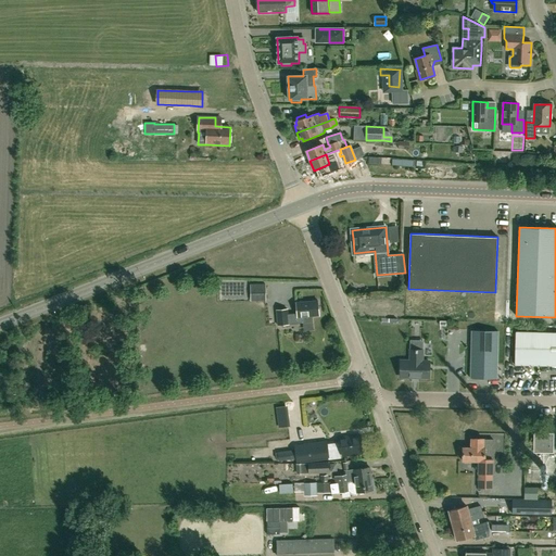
[(266,295),(265,283),(250,283),(250,295),(266,295)]
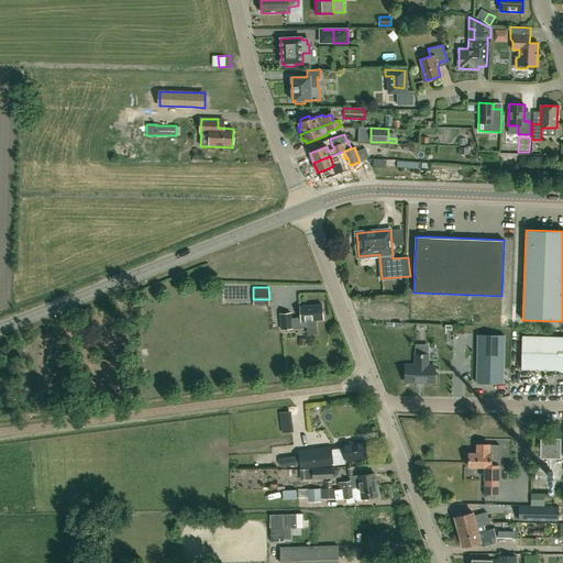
[(323,319),(322,304),(300,306),(300,317),(291,318),(290,312),(279,313),(282,329),(293,328),(309,327),(308,321),(323,319)]
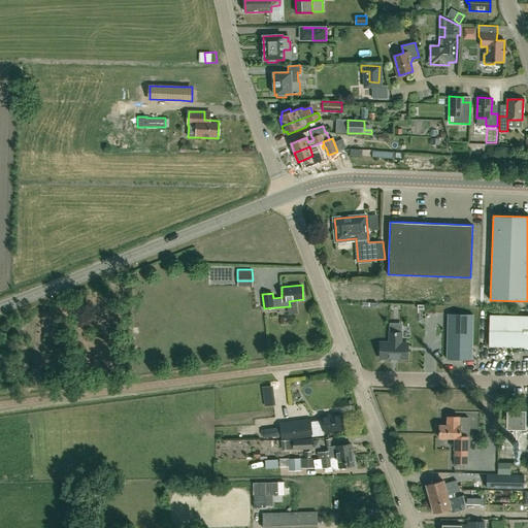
[(447,359),(472,360),(473,314),(448,314),(447,359)]
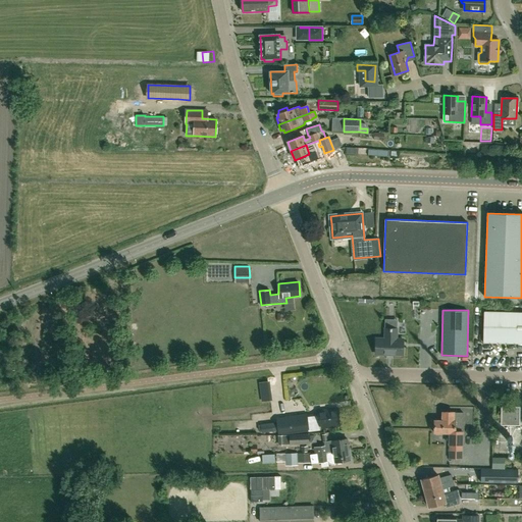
[(521,343),(521,312),(483,312),(483,343),(521,343)]
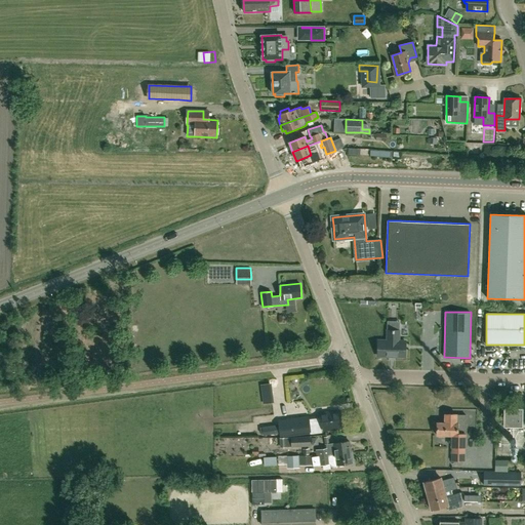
[(377,356),(405,357),(405,341),(399,341),(399,331),(395,331),(395,330),(392,330),(392,331),(388,331),(387,340),(378,340),(377,356)]
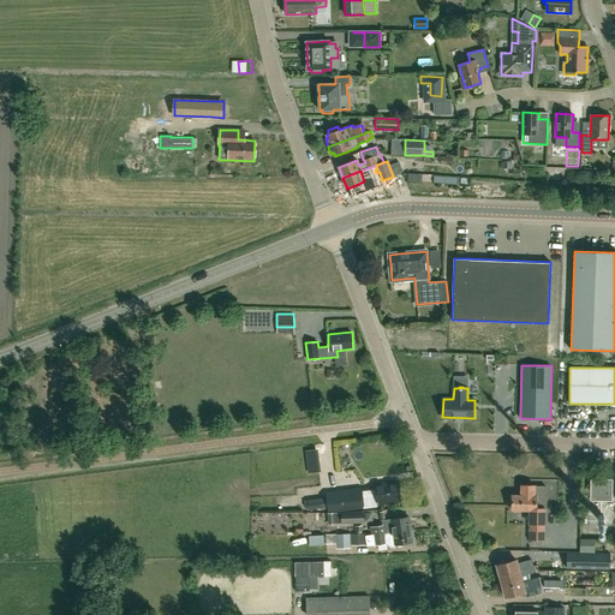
[(611,501),(613,479),(590,478),(590,501),(611,501)]
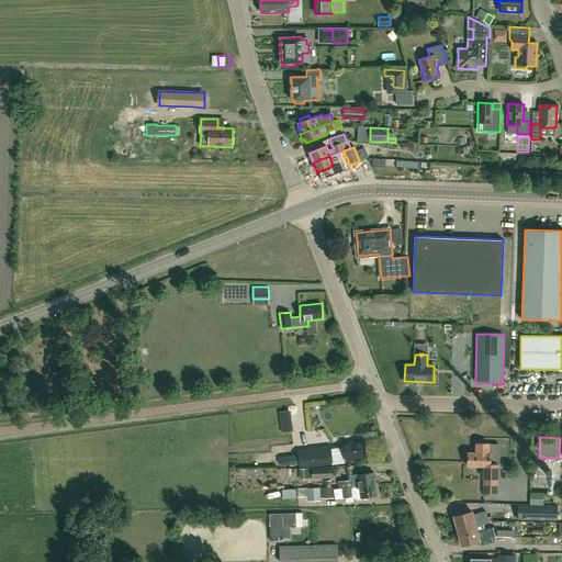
[(343,453),(345,463),(345,462),(367,459),(366,454),(364,439),(341,442),(343,453)]
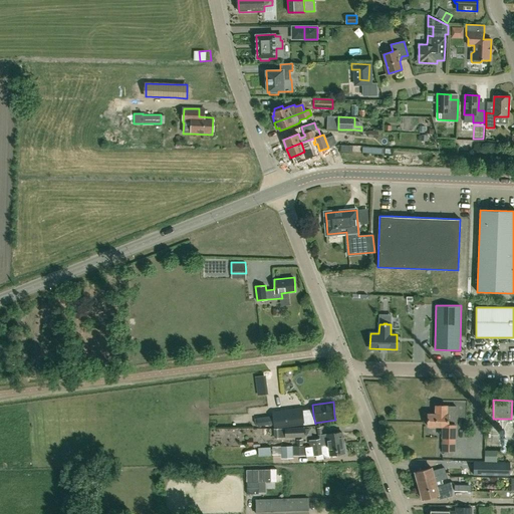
[(443,427),(442,438),(442,452),(455,452),(455,438),(455,426),(454,426),(455,408),(455,407),(447,407),(447,406),(435,406),(435,415),(428,415),(428,426),(443,427)]
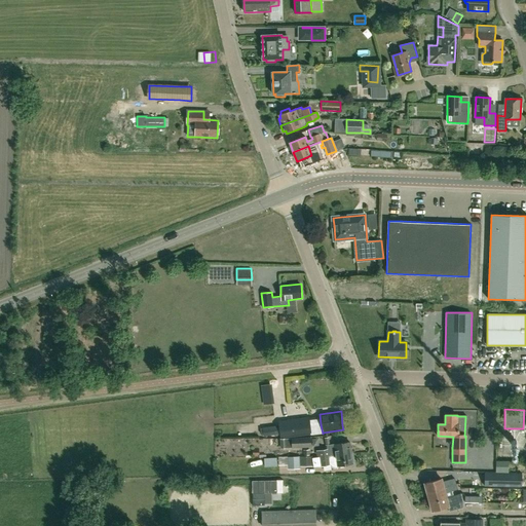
[(279,427),(263,429),(263,428),(260,428),(261,434),(264,434),(264,436),(280,434),(280,438),(310,434),(310,436),(323,434),(321,424),(310,425),(309,420),(279,423),(279,427)]
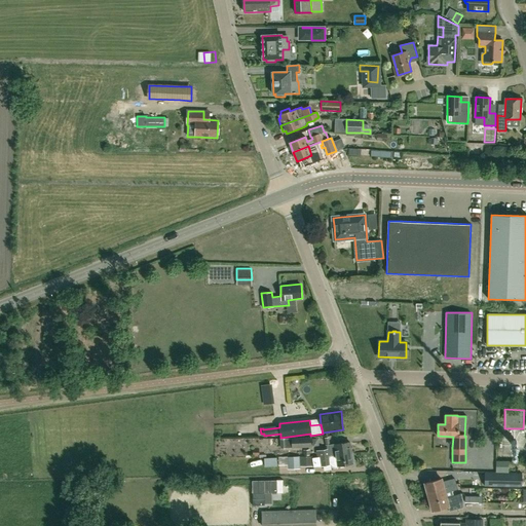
[(291,439),(285,439),(280,439),(282,448),(285,448),(292,448),(311,447),(310,437),(291,438),(291,439)]
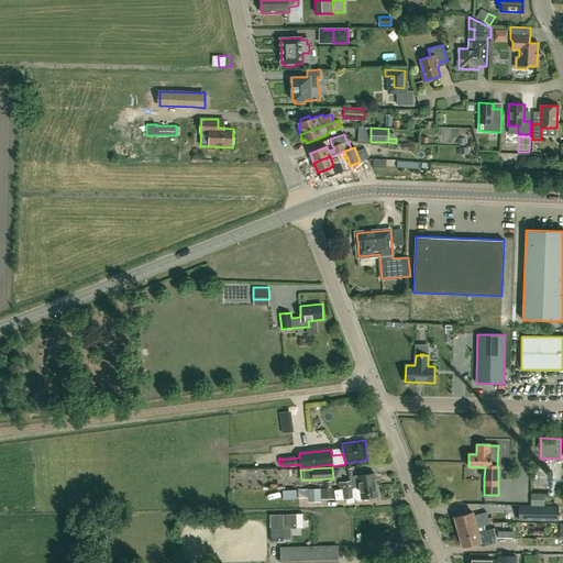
[(342,490),(375,485),(374,473),(350,476),(351,481),(339,482),(340,488),(342,488),(342,490)]
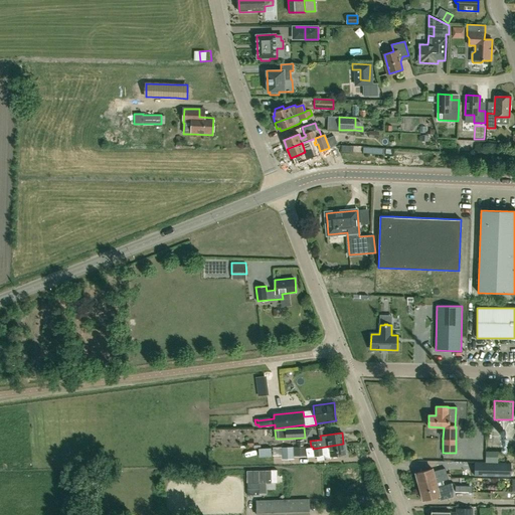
[(313,447),(311,447),(311,448),(307,448),(307,447),(282,448),(282,460),(294,459),(294,457),(307,456),(307,457),(323,456),(324,456),(325,457),(327,458),(329,458),(331,458),(331,457),(345,455),(343,444),(313,449),(313,447)]
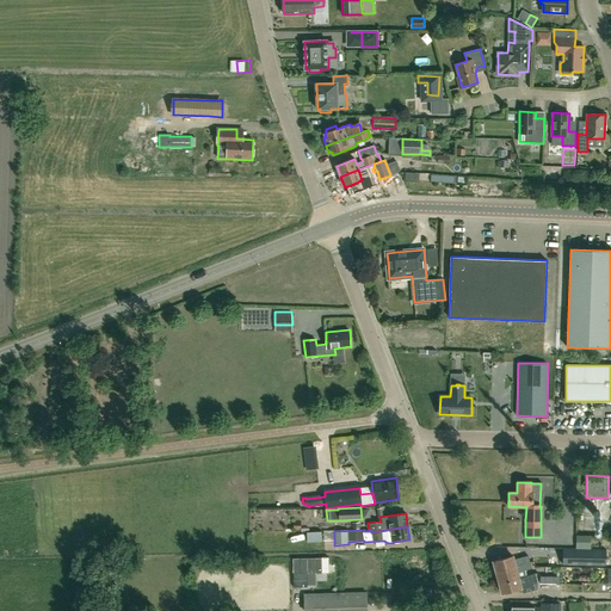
[(605,566),(605,550),(603,550),(562,549),(562,565),(605,566)]
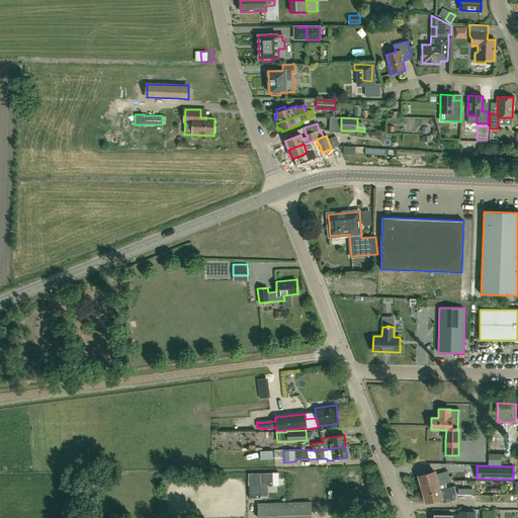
[(418,476),(420,485),(448,477),(447,471),(435,475),(434,471),(433,471),(431,469),(428,470),(426,473),(418,476)]
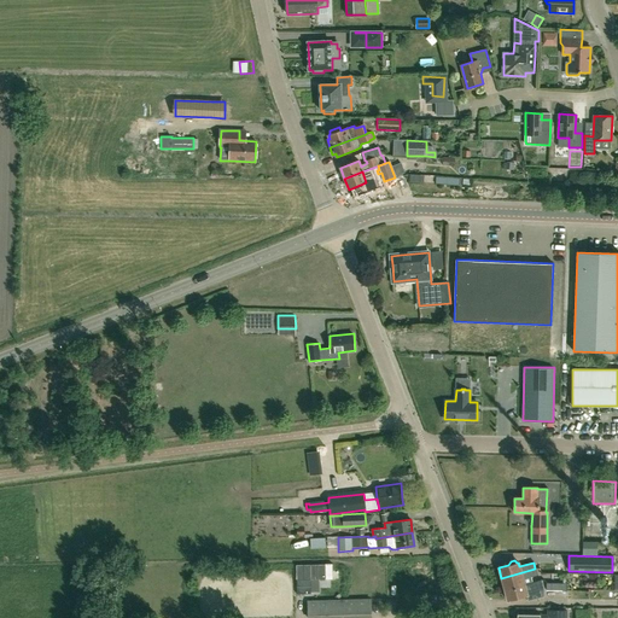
[(353,577),(353,566),(309,566),(308,592),(331,592),(331,577),(353,577)]
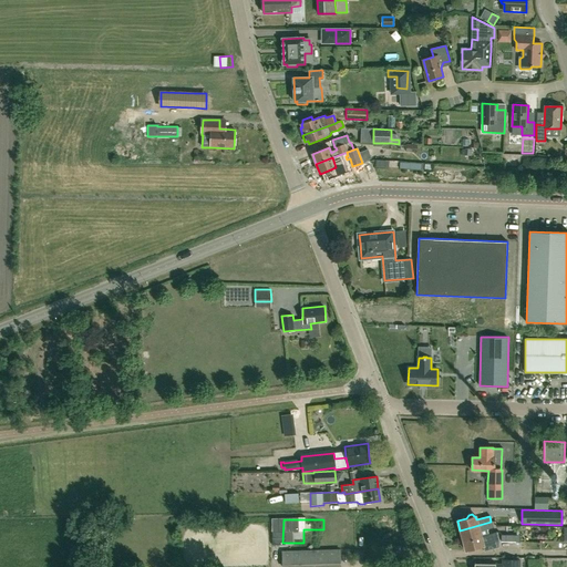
[(463,542),(488,535),(486,529),(493,527),(491,522),(460,531),(463,542)]
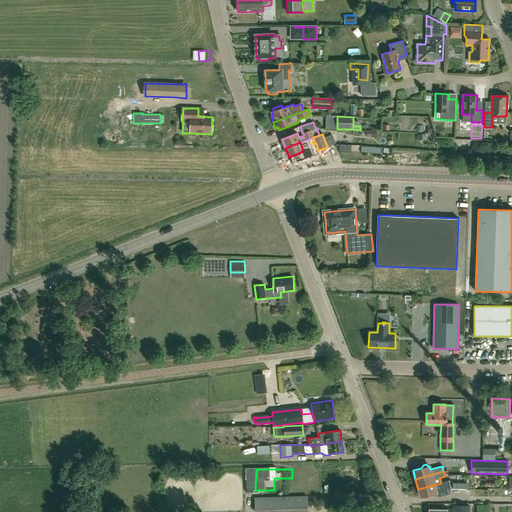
[(444,482),(441,483),(418,489),(421,498),(436,493),(437,498),(440,497),(443,496),(450,494),(450,486),(449,481),(444,482)]
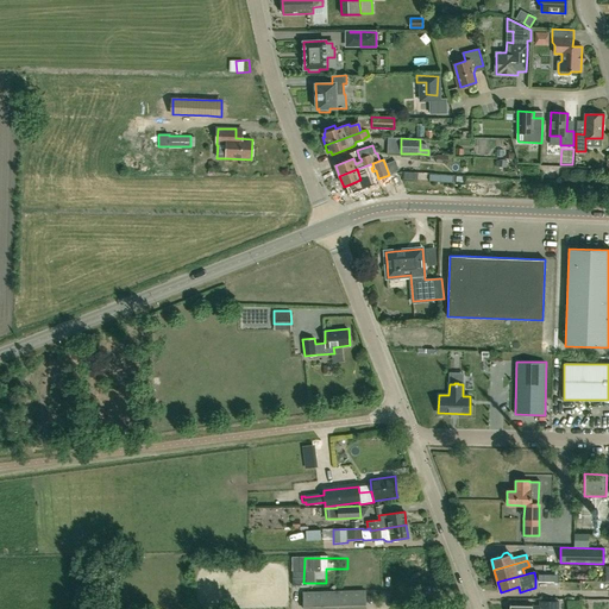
[(303,608),(366,607),(365,591),(303,594),(303,608)]
